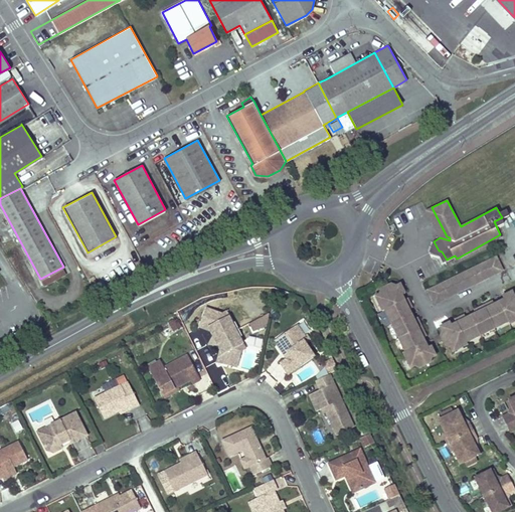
[(432,207),(426,210),(440,234),(447,236),(432,207)]
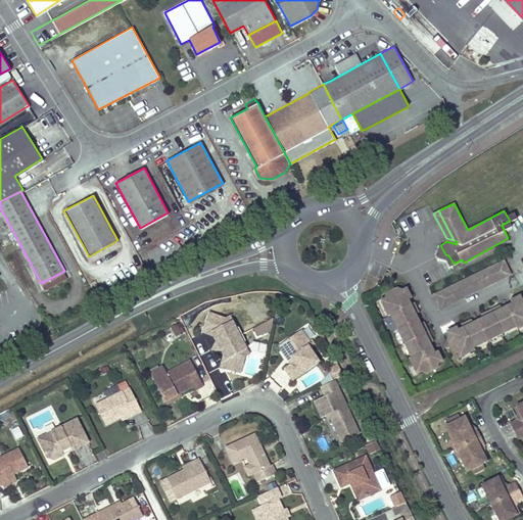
[(514,211),(507,216),(510,221),(517,217),(514,211)]
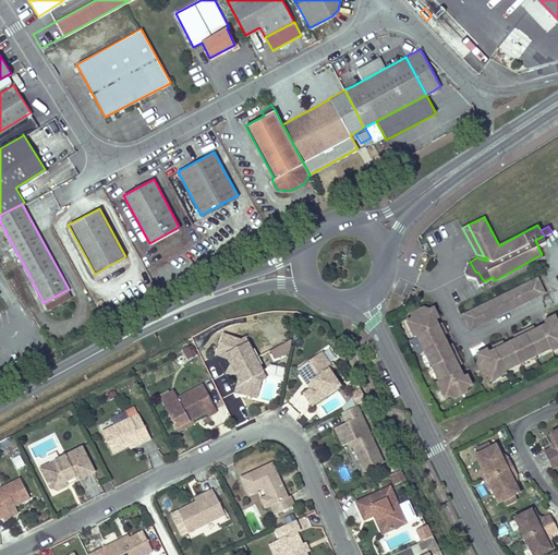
[(179,246),(187,241),(181,229),(171,234),(179,246)]
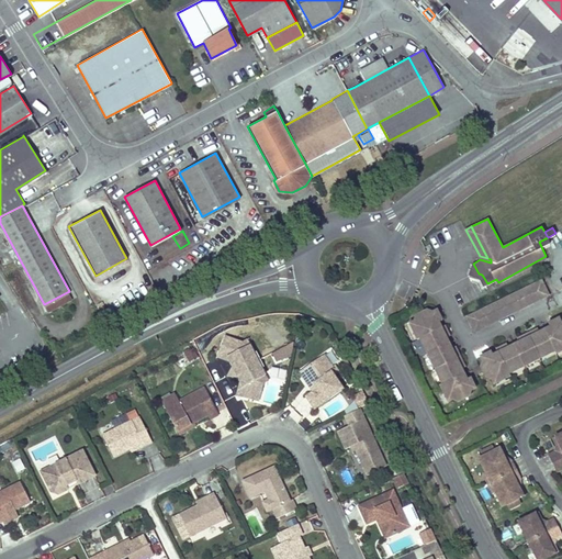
[(541,277),(468,314),(473,325),(475,330),(549,292),(541,277)]
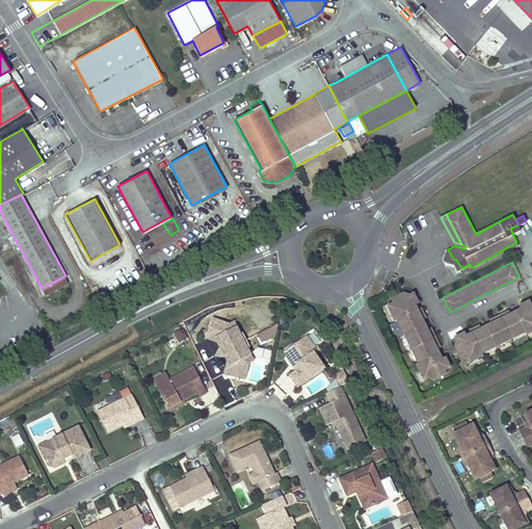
[(65,275),(42,288),(45,293),(69,281),(65,275)]
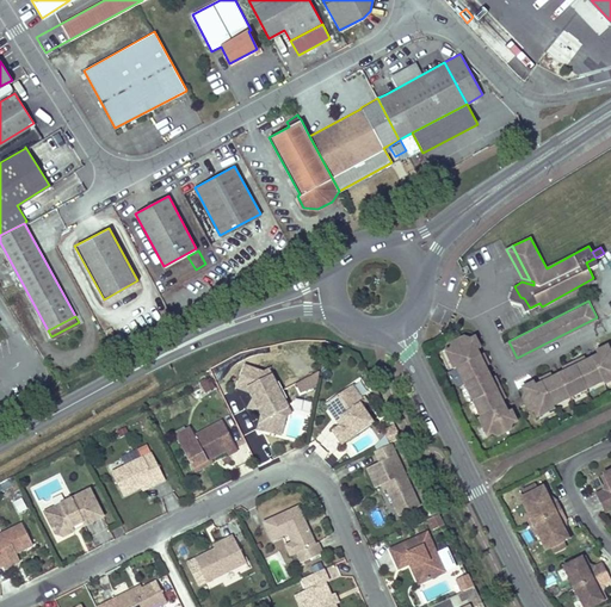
[(481,346),(475,335),(468,339),(466,334),(452,341),(455,346),(445,350),(455,366),(457,365),(482,415),(480,416),(488,434),(497,431),(499,434),(512,427),(510,423),(518,419),(512,408),(510,409),(503,397),(506,396),(495,375),(492,376),(486,364),(489,363),(483,352),(481,353),(477,348),(481,346)]
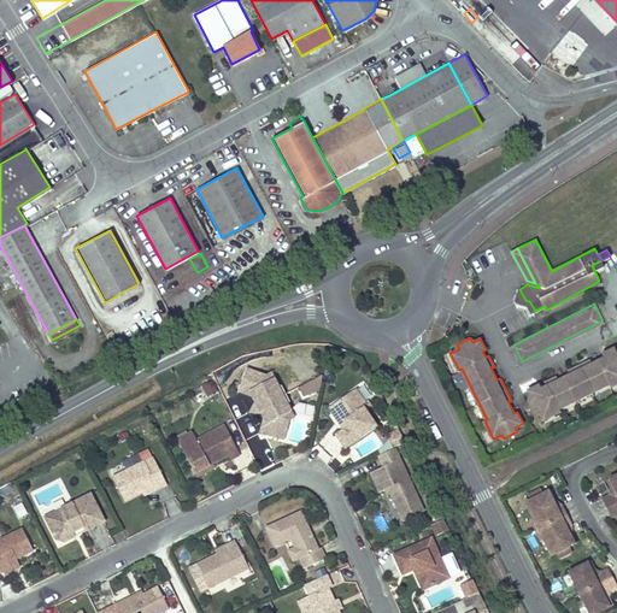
[(533,398),(528,400),(535,413),(539,411),(544,419),(562,410),(560,407),(610,382),(611,384),(616,382),(616,353),(613,346),(603,352),(604,357),(593,361),(591,358),(569,369),(571,373),(559,379),(557,375),(545,381),(547,384),(542,388),(540,383),(528,389),(533,398)]
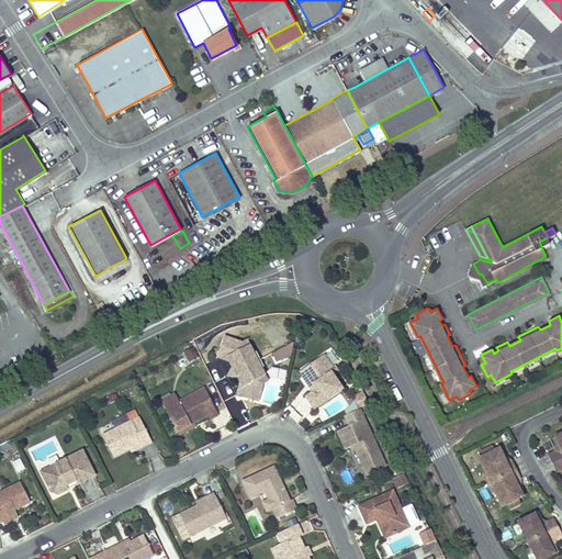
[(227,334),(221,350),(222,350),(229,354),(232,358),(243,380),(245,383),(243,392),(243,393),(259,398),(263,381),(263,380),(261,376),(266,373),(262,366),(255,350),(250,343),(246,345),(244,341),(243,341),(227,334)]
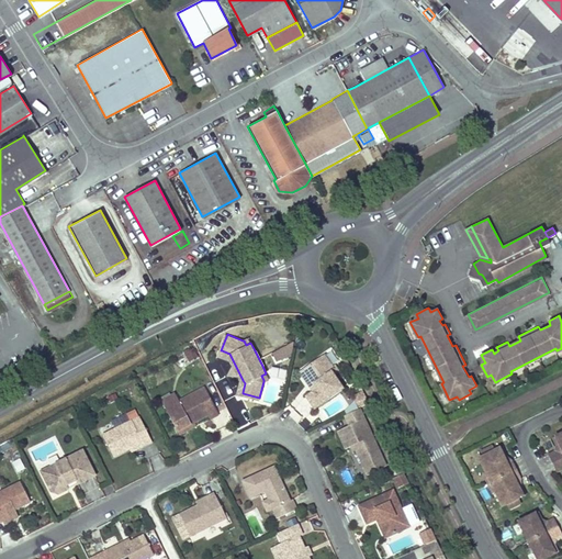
[(289,344),(272,350),(276,359),(292,353),(289,344)]
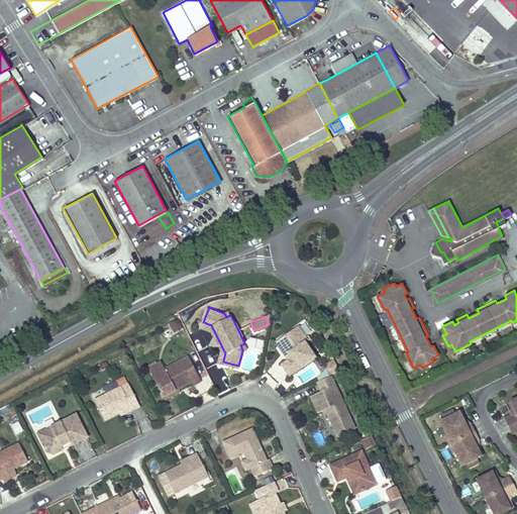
[(174,330),(182,327),(177,317),(170,320),(174,330)]
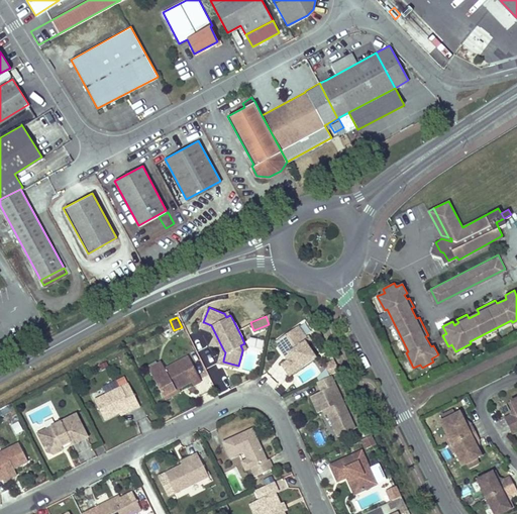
[(241,336),(243,335),(236,321),(234,322),(241,336)]
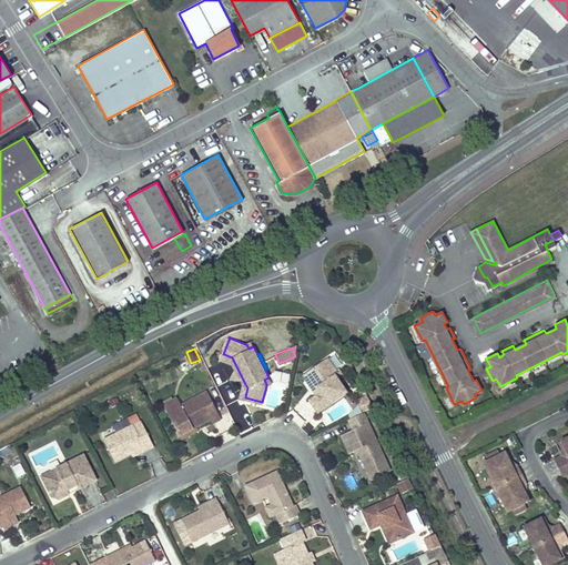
[(328,355),(323,360),(330,370),(333,367),(336,373),(340,371),(328,355)]
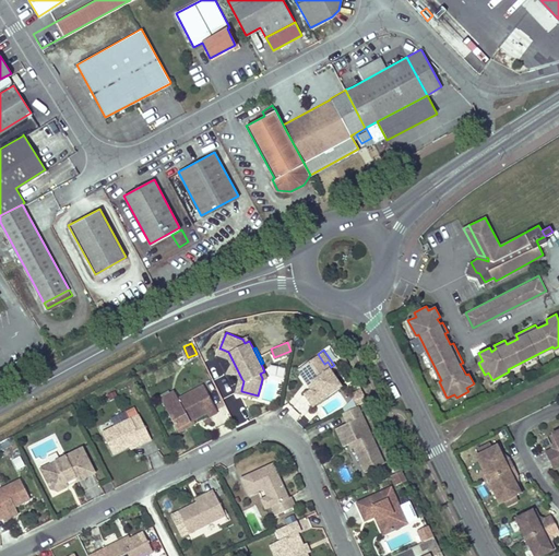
[(318,354),(301,366),(311,380),(313,379),(317,382),(311,387),(305,391),(313,404),(343,385),(331,367),(328,362),(324,364),(318,354)]
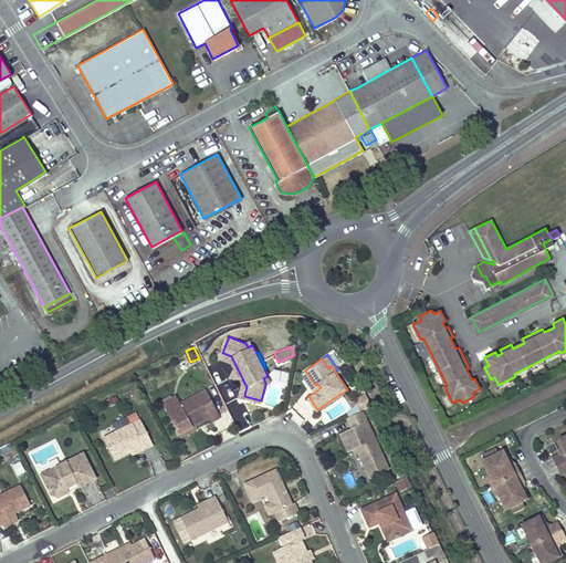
[(302,372),(315,392),(321,387),(317,384),(315,385),(305,371),(302,372)]
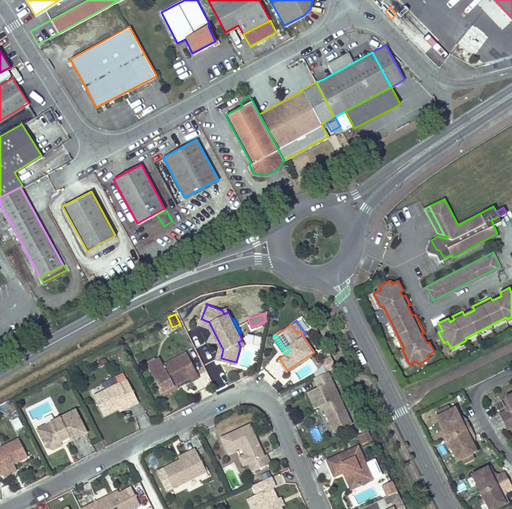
[(164,363),(152,370),(163,390),(178,382),(190,376),(192,379),(200,375),(187,351),(164,363)]
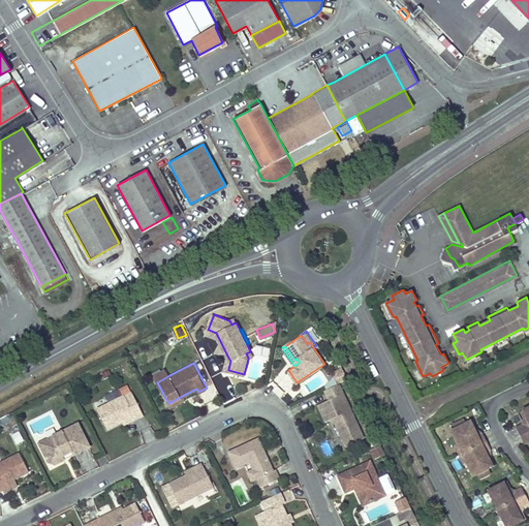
[(333,371),(338,380),(348,375),(343,366),(333,371)]
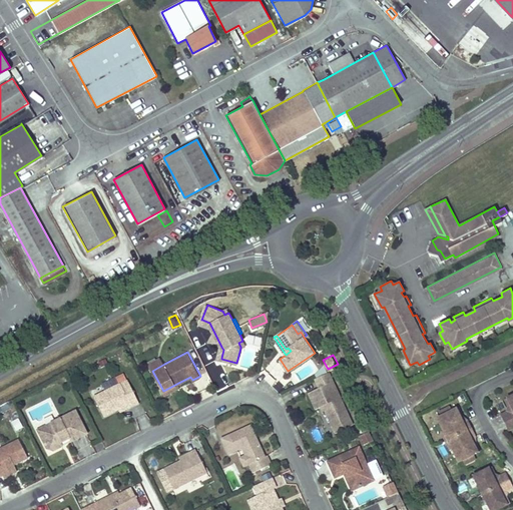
[(152,371),(164,364),(160,357),(148,364),(152,371)]
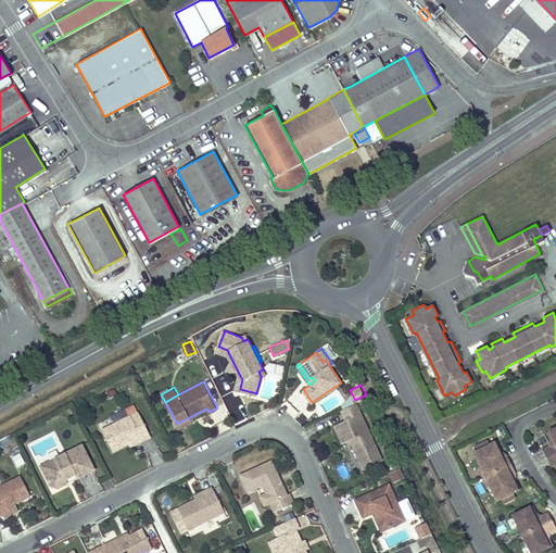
[(117,419),(139,410),(136,402),(114,413),(117,419)]
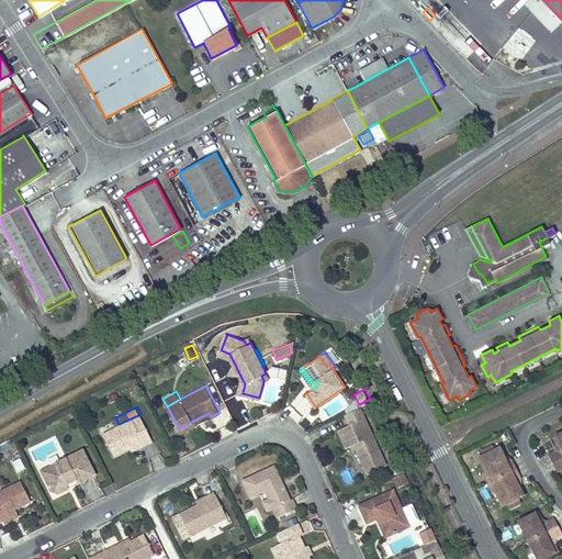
[(350,423),(338,428),(347,447),(352,444),(355,443),(358,448),(369,472),(388,464),(360,406),(346,413),(350,423)]
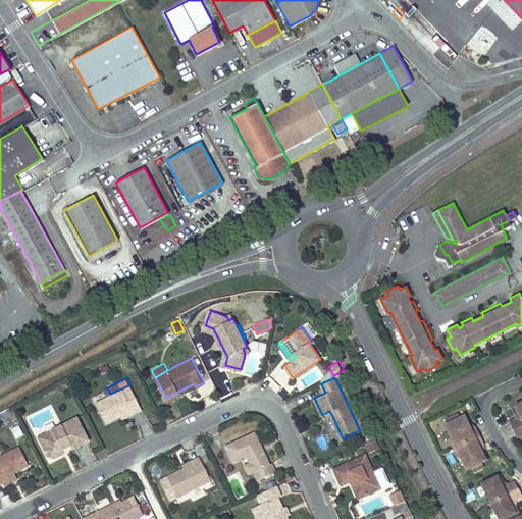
[(110,394),(96,401),(106,421),(121,414),(133,409),(135,412),(143,408),(131,384),(110,394)]
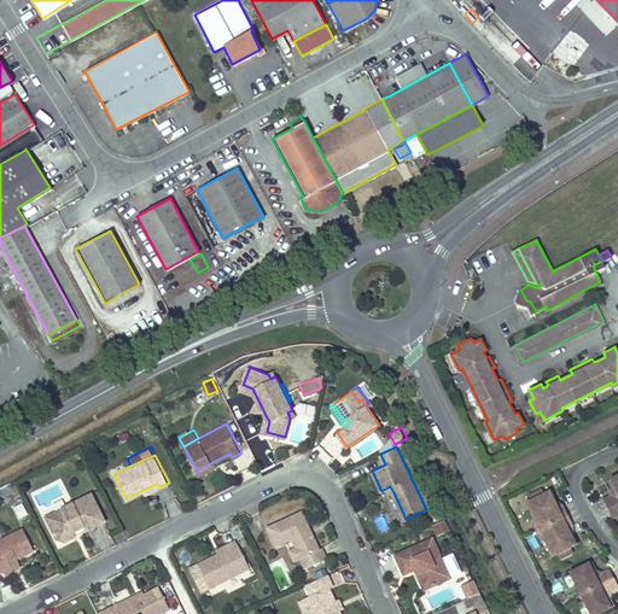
[(198,475),(217,465),(215,461),(197,471),(198,475)]
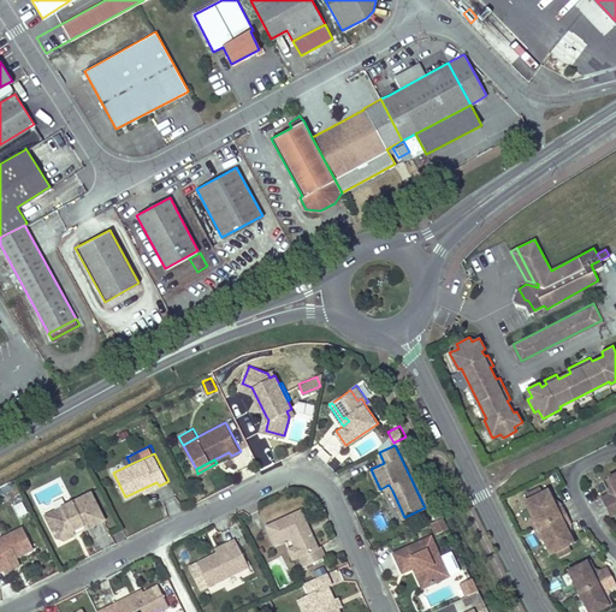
[(615,471),(605,477),(610,485),(614,485),(615,488),(600,495),(610,514),(615,510),(615,471)]
